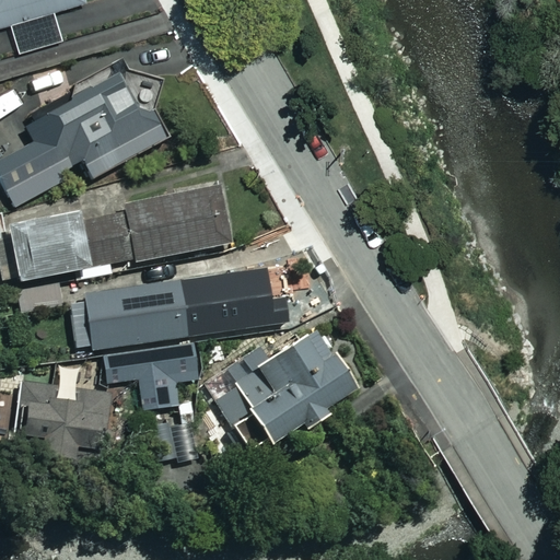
[(0,0),(0,27),(12,24),(21,53),(65,39),(56,11),(93,0),(0,0)]
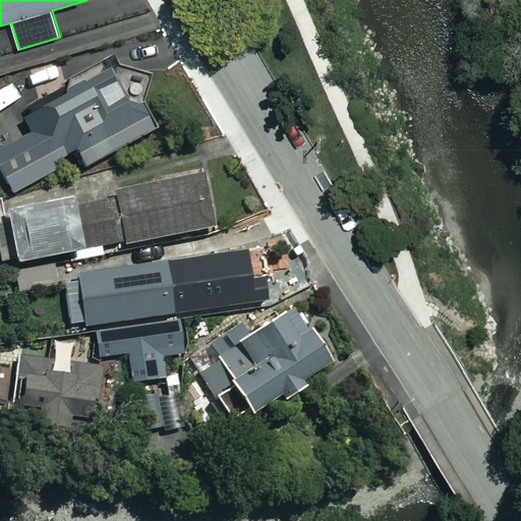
[(124,92),(112,67),(67,90),(70,95),(23,118),(32,132),(0,148),(0,168),(12,193),(74,163),(78,169),(155,130),(133,88),(124,92)]
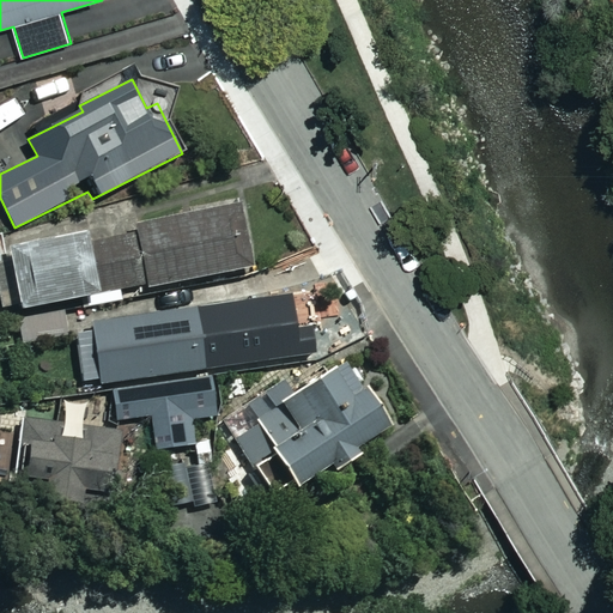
[(254,267),(241,206),(129,230),(143,291),(254,267)]
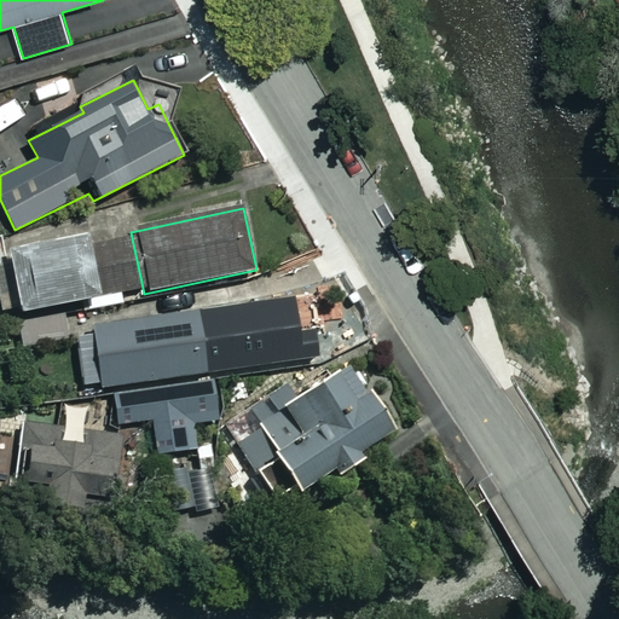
[(138,289),(128,236),(10,255),(19,313),(92,301),(93,310),(120,305),(117,293),(138,289)]
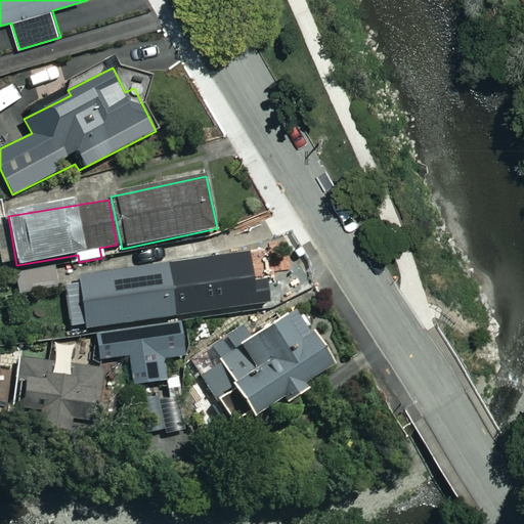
[(272,302),(264,250),(63,280),(72,333),(272,302)]
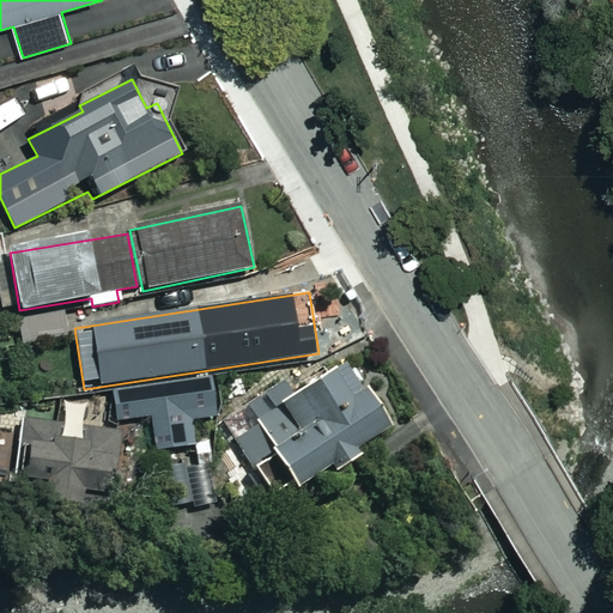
[(71,337),(66,313),(19,321),(23,345),(71,337)]
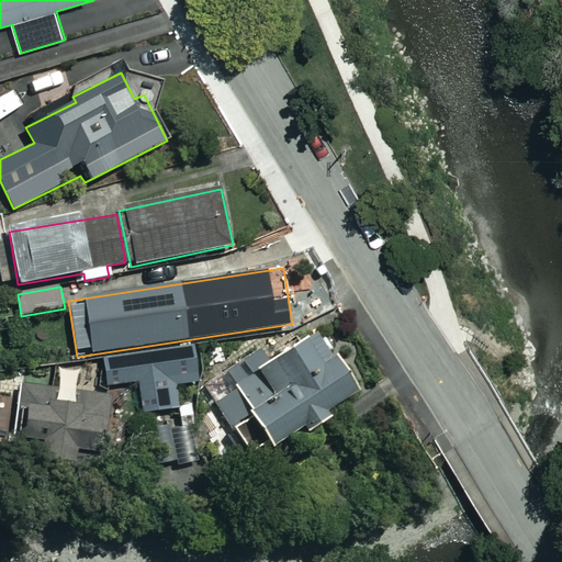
[(356,397),(317,335),(260,370),(254,358),(205,388),(250,462),(356,397)]
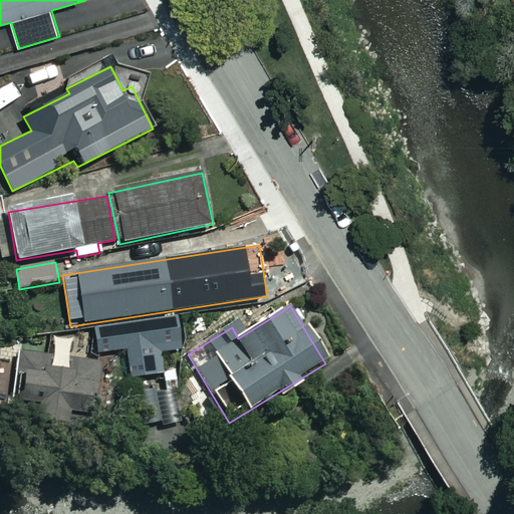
[(185,349),(179,315),(94,329),(98,354),(126,349),(132,379),(165,373),(162,353),(185,349)]
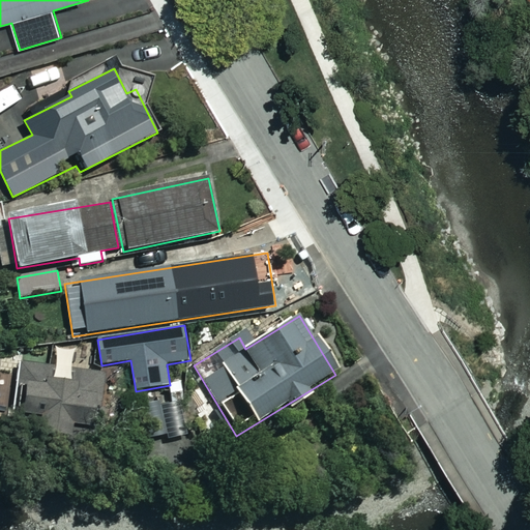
[(47,349),(46,366),(18,365),(16,432),(110,435),(112,374),(69,372),(70,350),(47,349)]
